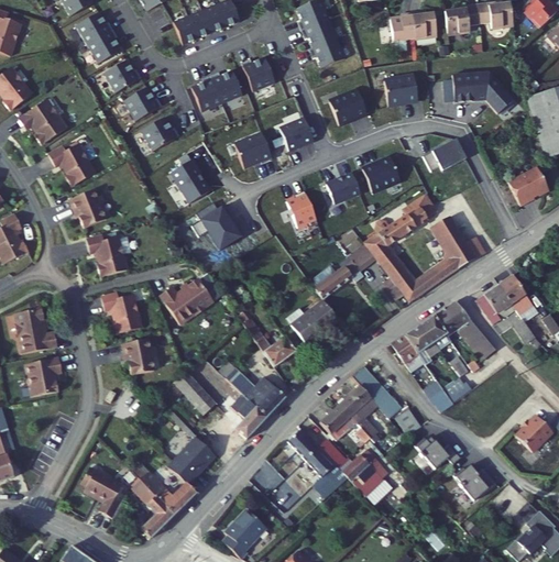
[(55,0),(65,18),(88,4),(86,0),(55,0)]
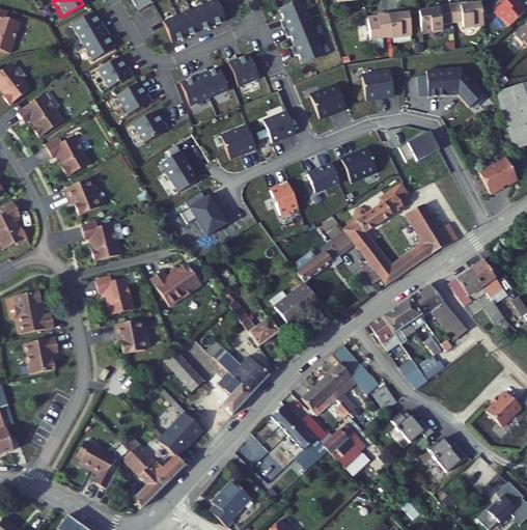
[(129,0),(135,10),(153,0),(129,0)]
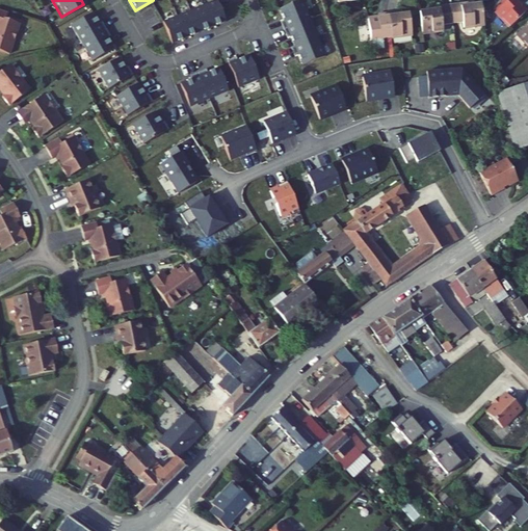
[(209,0),(160,21),(169,43),(223,20),(214,0),(209,0)]
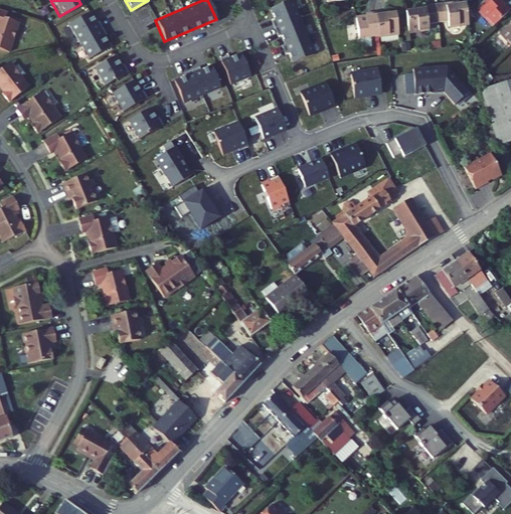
[(273,26),(299,16),(291,0),(284,0),(268,7),(273,18),(270,19),(273,26)]
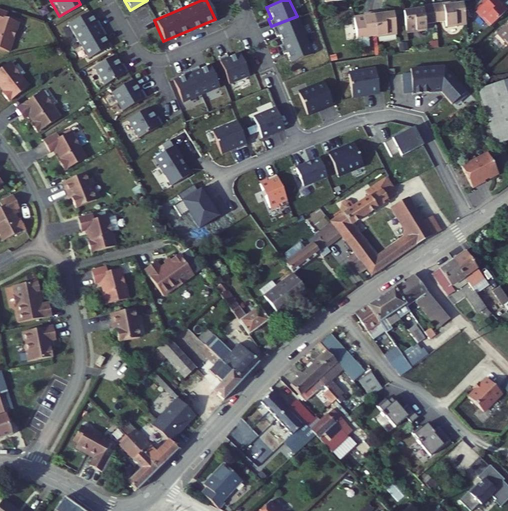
[(437,18),(433,0),(411,0),(412,4),(403,5),(406,27),(429,24),(428,19),(437,18)]
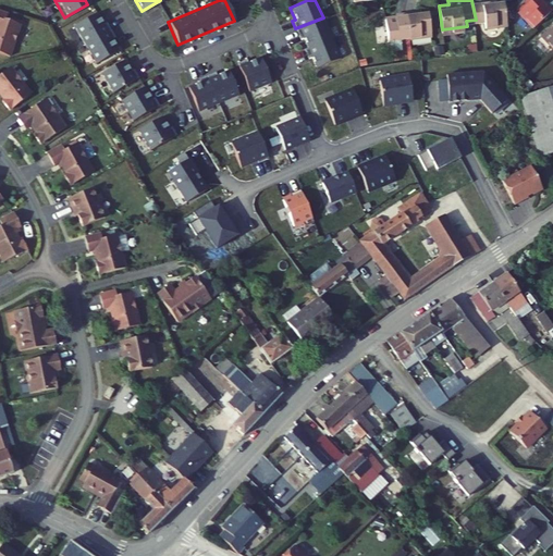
[(510,21),(506,0),(471,0),(476,20),(487,19),(488,24),(510,21)]
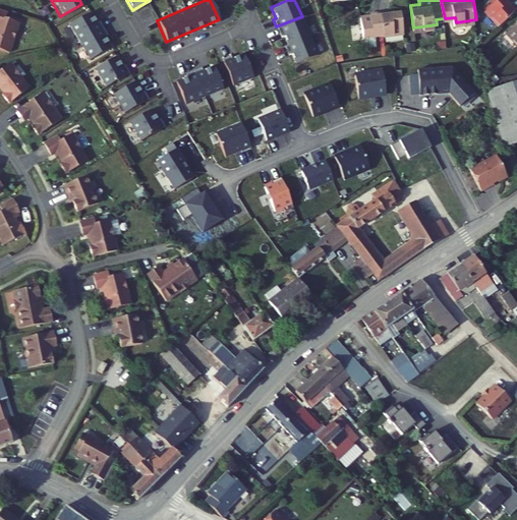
[(500,21),(516,6),(516,2),(515,0),(490,0),(484,5),(500,21)]
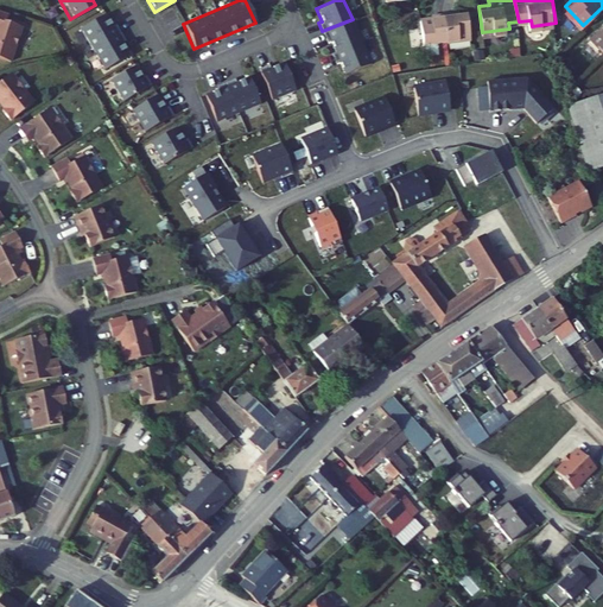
[(469,31),(467,7),(458,8),(458,4),(443,6),(445,35),(469,31)]
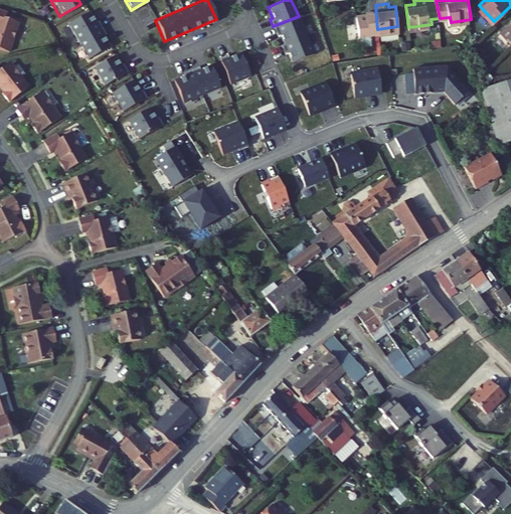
[(377,29),(375,5),(361,6),(362,10),(354,11),(357,31),(377,29)]
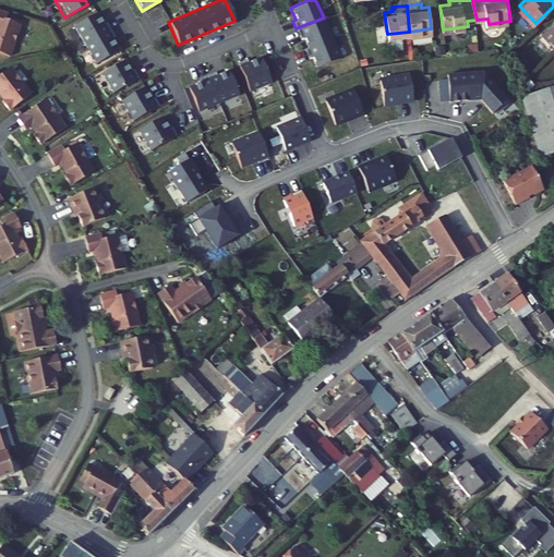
[(16,14),(1,10),(0,11),(0,24),(3,25),(0,35),(0,49),(20,57),(29,25),(15,20),(16,14)]
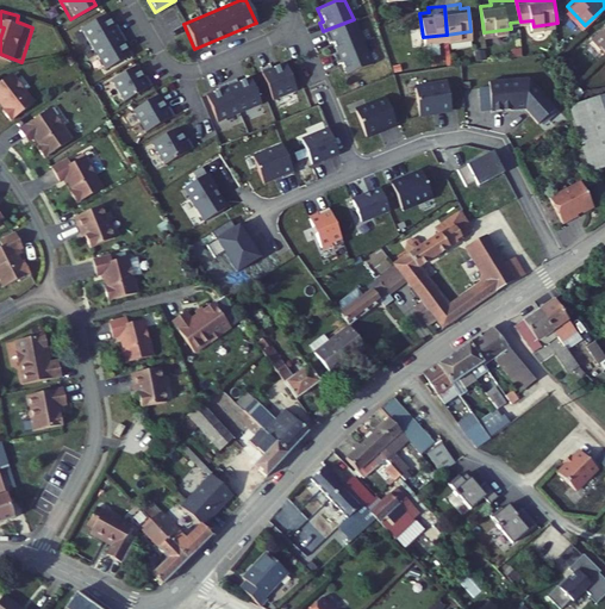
[(78,30),(89,50),(118,33),(112,25),(110,28),(101,14),(78,30)]
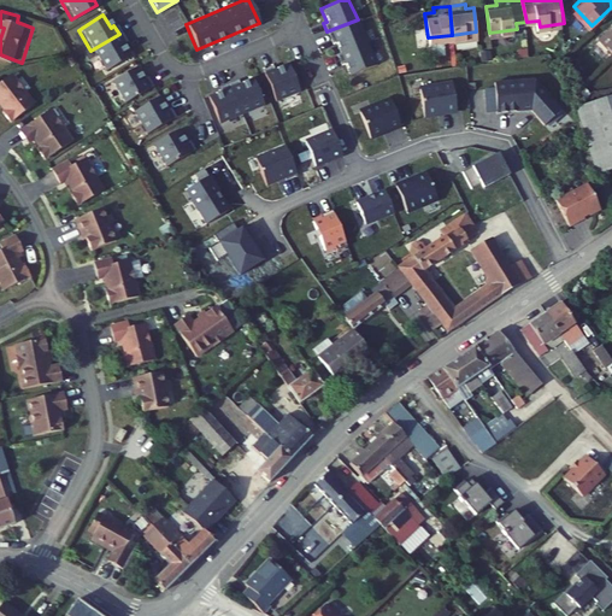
[(366,40),(358,19),(327,31),(330,40),(334,39),(339,51),(366,40)]
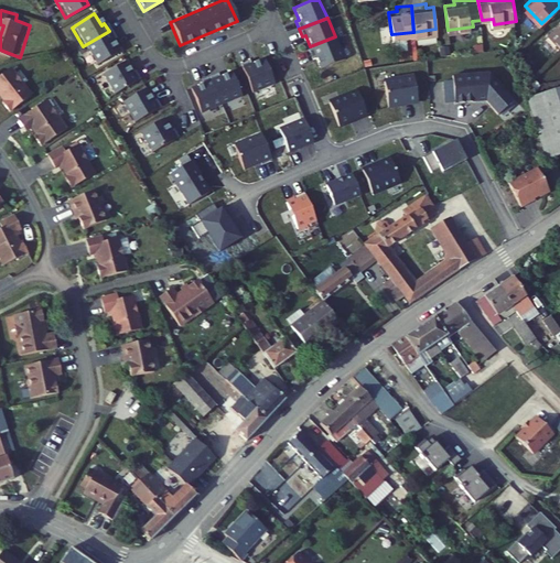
[(559,20),(548,30),(559,42),(559,20)]
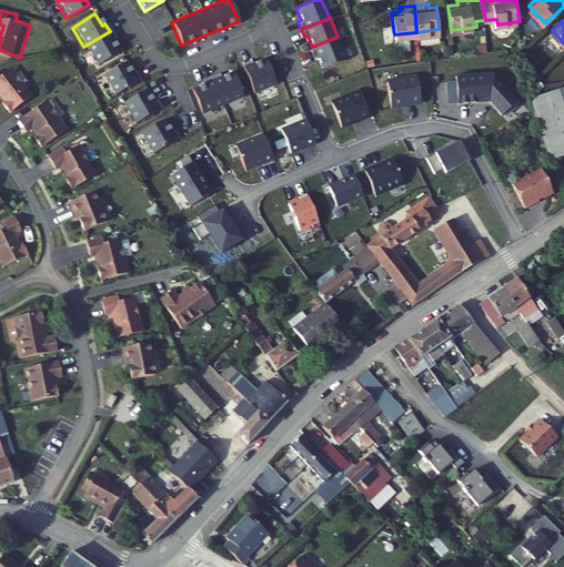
[(110,31),(83,47),(94,66),(118,52),(111,40),(114,39),(110,31)]
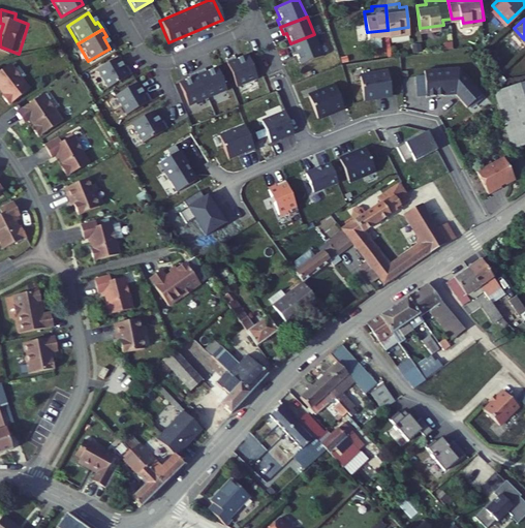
[(321,53),(314,34),(290,43),(287,44),(290,53),(295,51),(299,62),(321,53)]
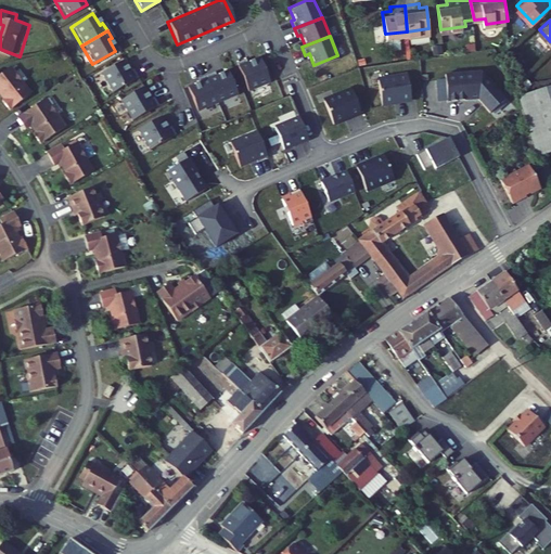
[(235,61),(247,89),(268,80),(258,55),(245,61),(244,58),(235,61)]
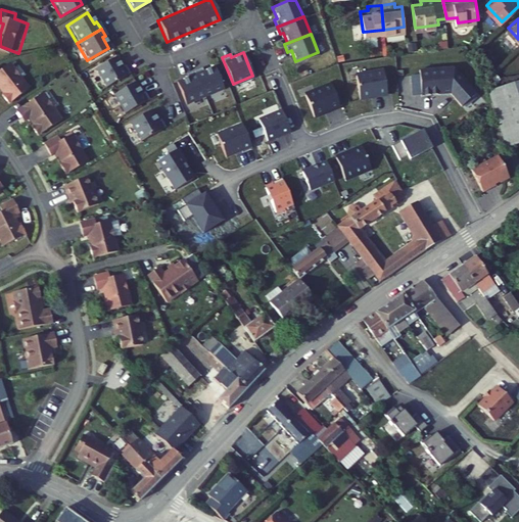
[(92,69),(103,88),(128,74),(123,65),(120,67),(113,56),(92,69)]
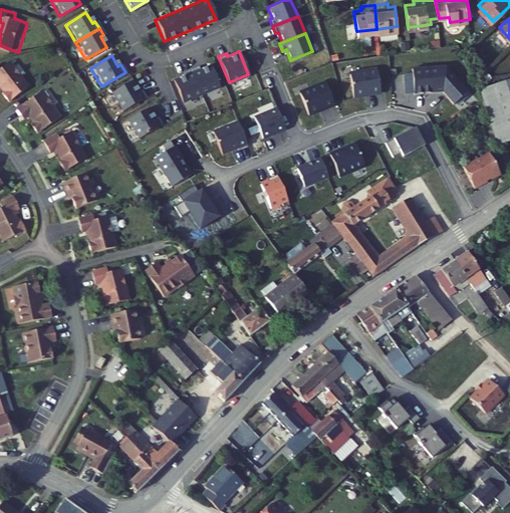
[(446,58),(411,59),(412,85),(440,84),(450,97),(466,86),(446,58)]
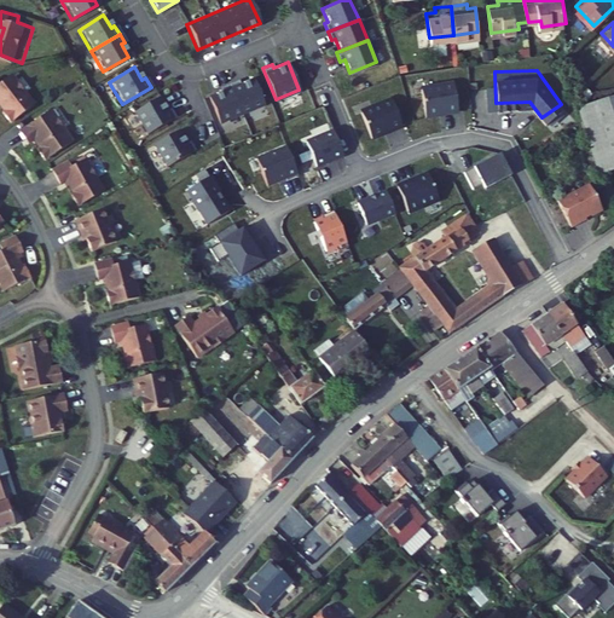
[(0,80),(0,99),(1,99),(10,110),(5,113),(13,125),(40,107),(18,75),(4,85),(0,80)]
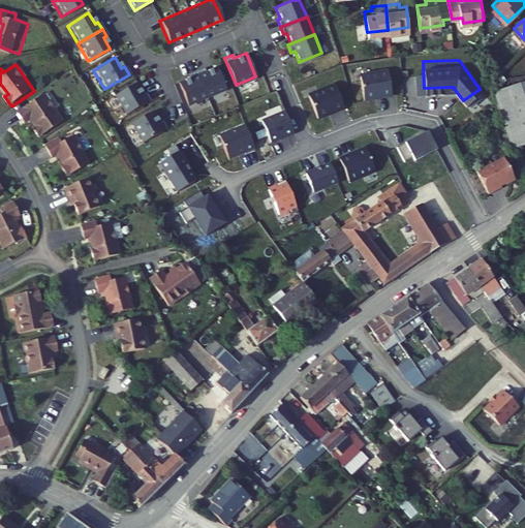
[(195,70),(207,97),(225,89),(216,66),(205,70),(203,67),(195,70)]
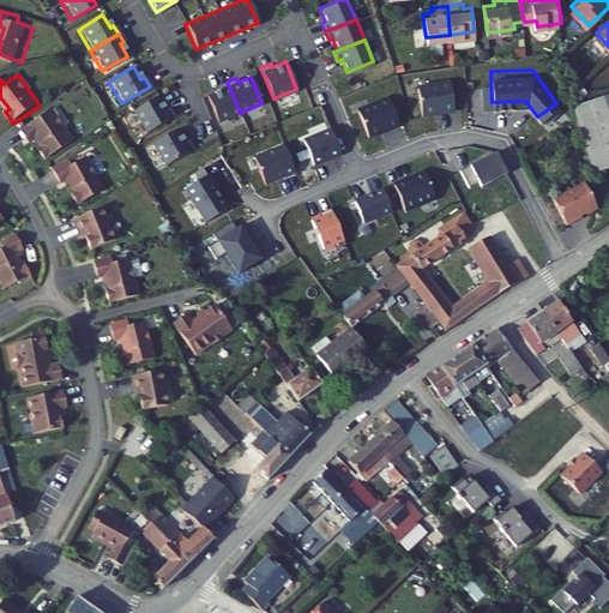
[(217,121),(240,113),(227,82),(218,85),(219,89),(206,95),(217,121)]
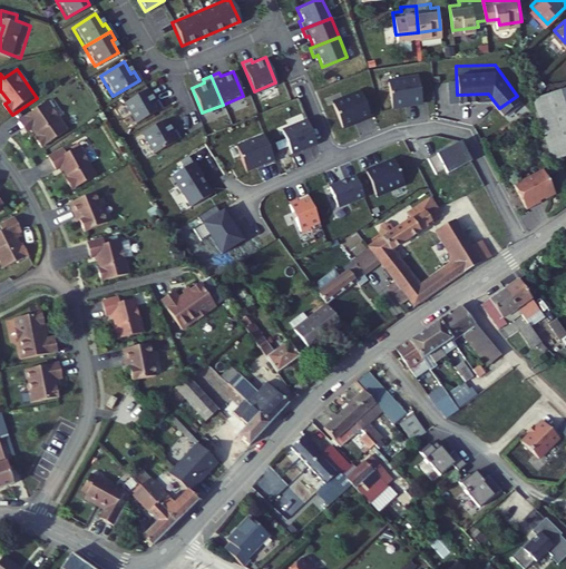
[(396,101),(396,102),(408,99),(400,76),(371,84),(379,109),(391,106),(390,102),(396,101)]
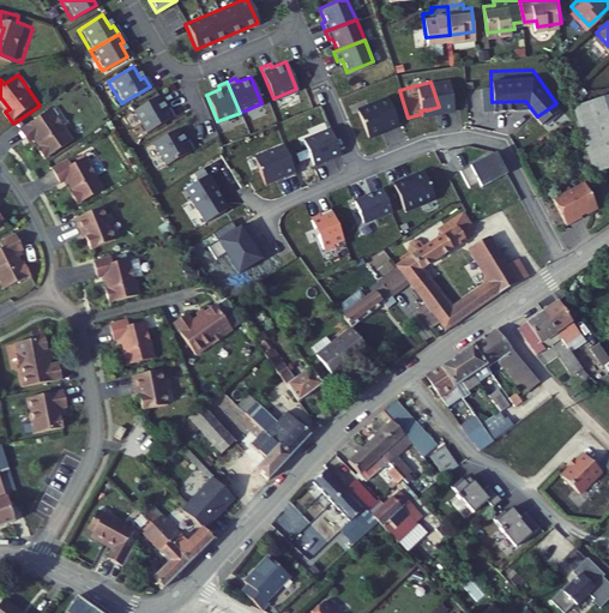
[(130,112),(143,133),(173,116),(167,107),(163,109),(156,96),(130,112)]
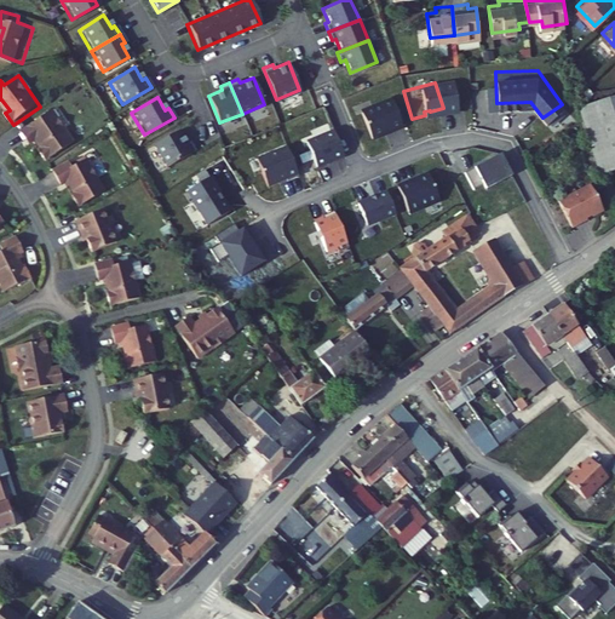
[(386,127),(386,129),(400,124),(388,98),(357,112),(369,137),(381,132),(380,130),(386,127)]
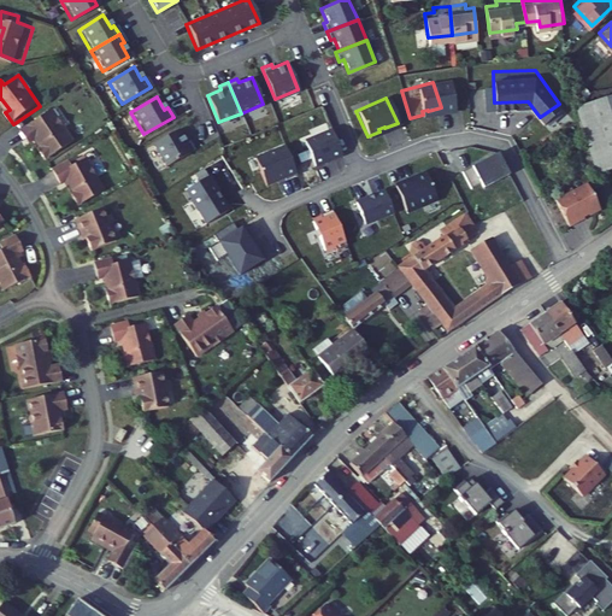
[(611,99),(580,109),(602,176),(611,172),(611,99)]
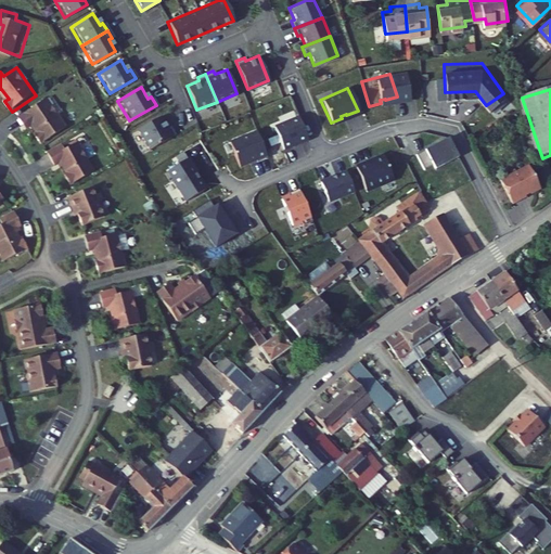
[(50,99),(22,118),(26,125),(33,120),(40,132),(37,134),(45,144),(69,127),(50,99)]
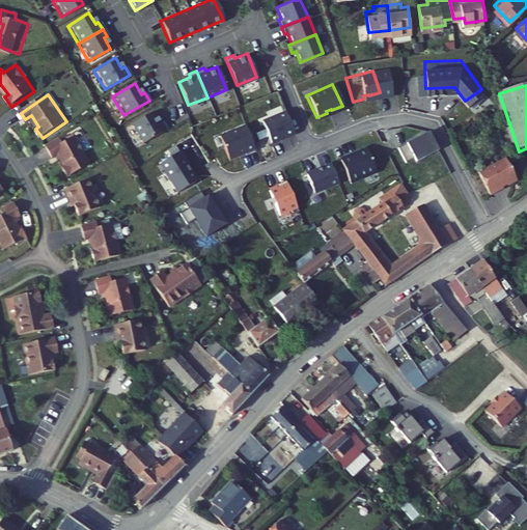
[(277,139),(277,137),(293,131),(283,110),(269,116),(269,118),(260,121),(270,142),(277,139)]
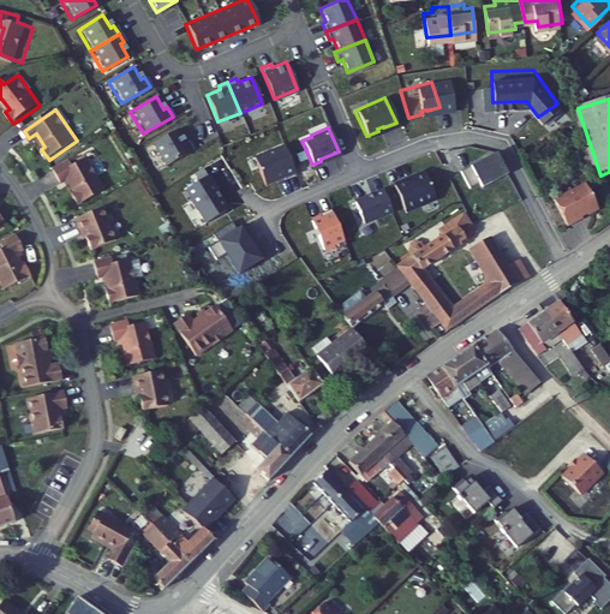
[(187,141),(184,143),(175,130),(150,145),(163,167),(192,149),(187,141)]
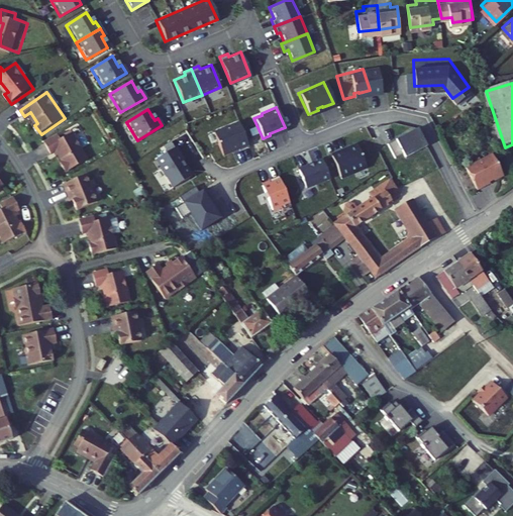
[(253,145),(243,121),(217,131),(227,156),(253,145)]
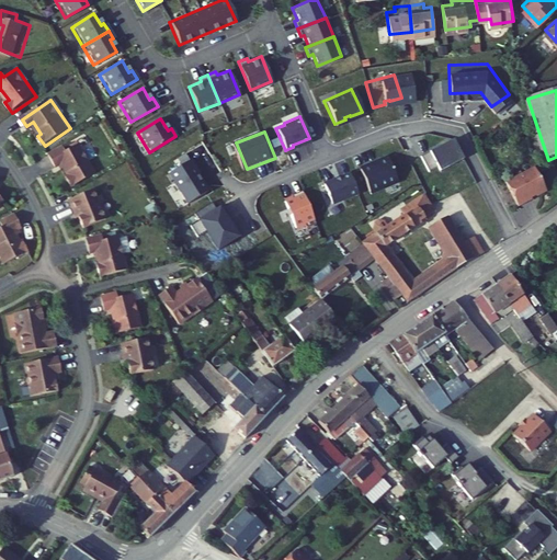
[(451,135),(421,151),(429,167),(438,162),(440,166),(462,155),(451,135)]
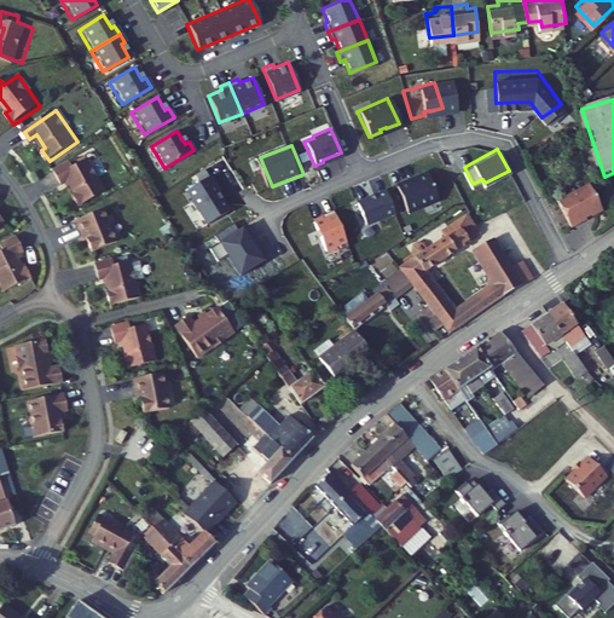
[(71,161),(57,171),(65,184),(73,180),(80,194),(75,196),(82,207),(109,191),(90,159),(76,167),(71,161)]
